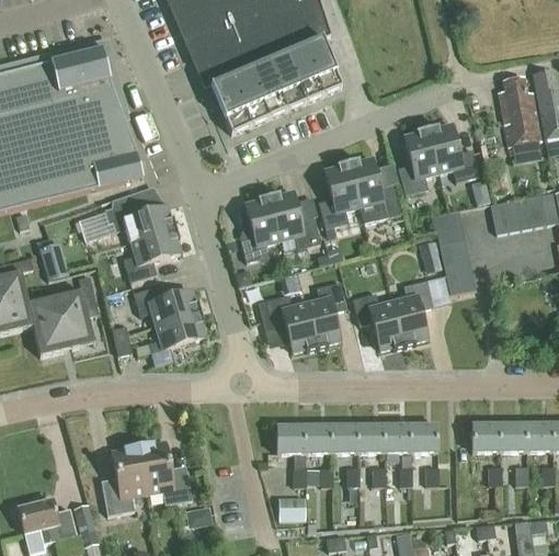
[(174,0),(200,57),(206,54),(218,81),(210,84),(232,135),(343,88),(322,40),(331,35),(320,0),(174,0)]
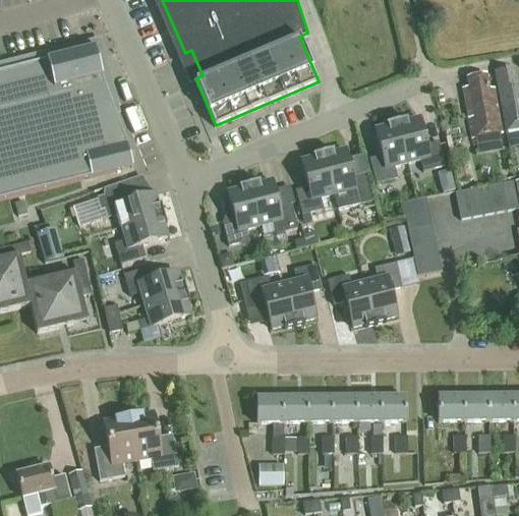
[(79,48),(0,67),(0,197),(129,165),(123,142),(102,73),(99,59),(95,44),(79,48)]
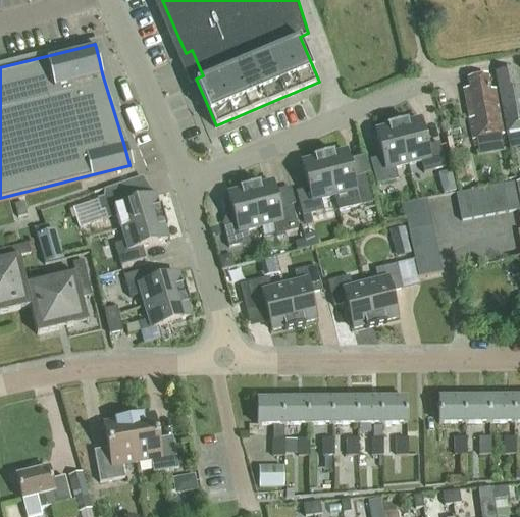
[(508,131),(519,127),(519,81),(516,64),(497,68),(508,131)]
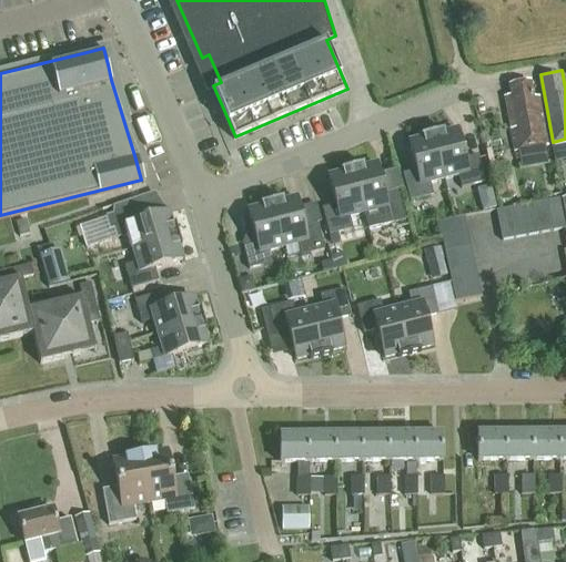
[(515,147),(548,142),(538,92),(533,93),(531,78),(509,82),(512,91),(505,92),(515,147)]
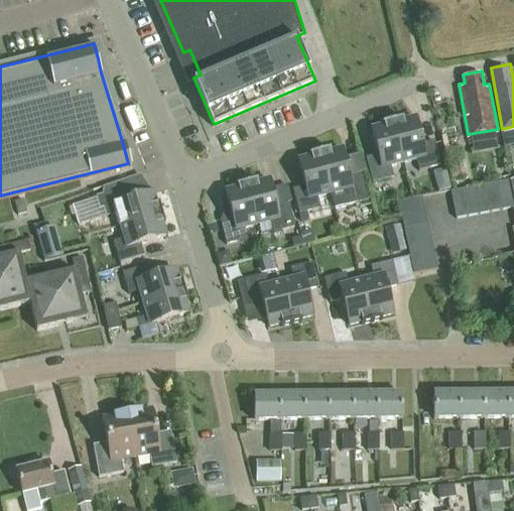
[(403,115),(393,118),(404,159),(416,156),(419,167),(440,161),(434,137),(422,140),(415,115),(404,118),(403,115)]
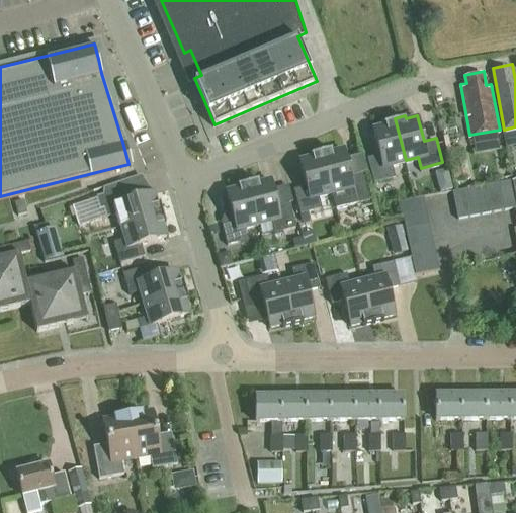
[(393,163),(406,160),(395,118),(384,120),(385,123),(373,126),(380,152),(368,156),(374,180),(396,174),(393,163)]
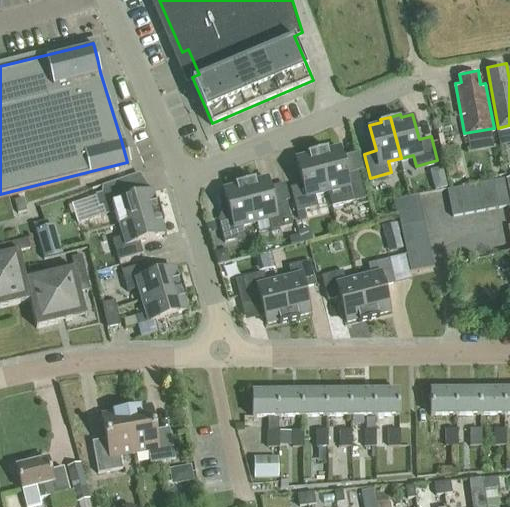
[(328,189),(332,204),(366,195),(359,167),(347,170),(340,144),(328,147),(327,145),(318,148),(328,189)]
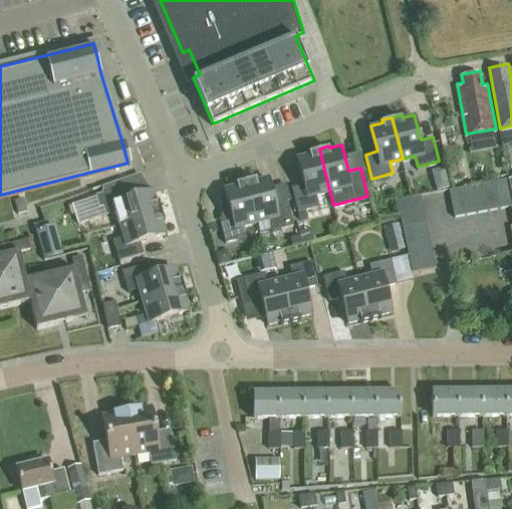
[(317,193),(329,190),(319,149),(309,151),(309,153),(297,157),(304,182),(292,185),(298,209),(319,204),(317,193)]
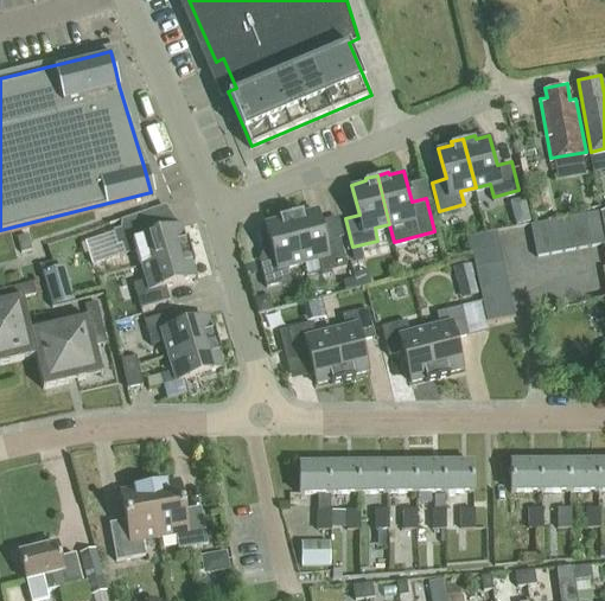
[(291,211),(304,260),(318,256),(322,269),(348,263),(339,234),(325,238),(318,208),(304,211),(303,209),(291,211)]
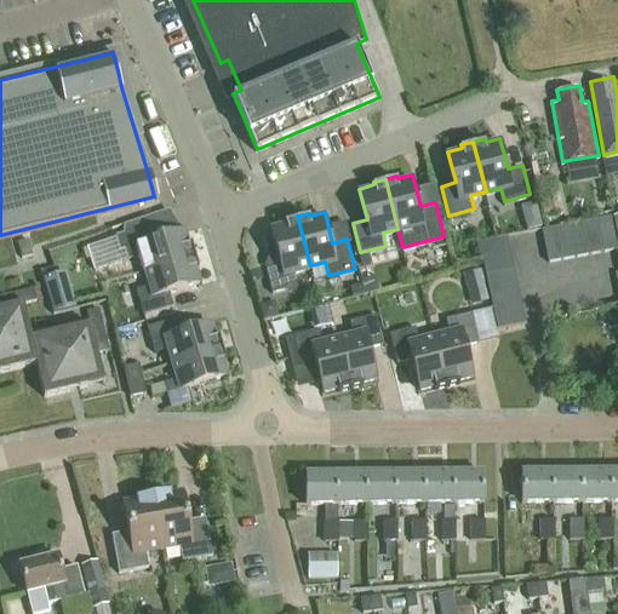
[(598,216),(604,248),(617,246),(611,213),(598,216)]
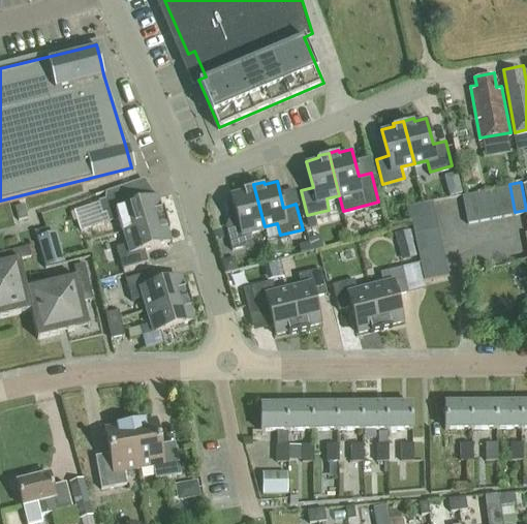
[(265,226),(253,184),(244,187),(244,189),(231,192),(239,219),(226,222),(233,247),(254,242),(251,230),(265,226)]
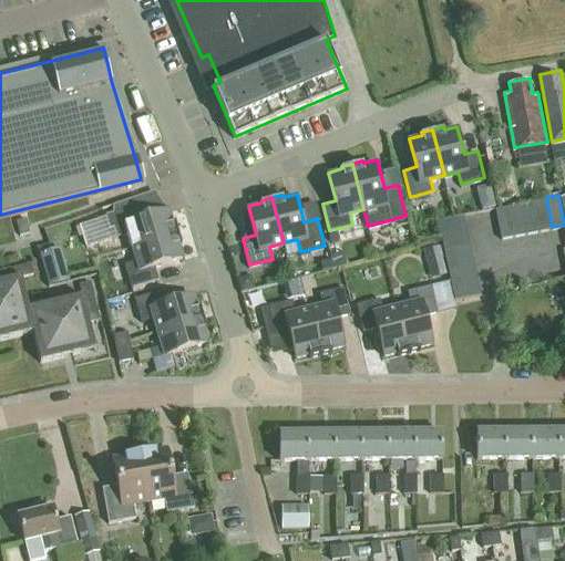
[(534,199),(540,229),(552,227),(546,197),(534,199)]
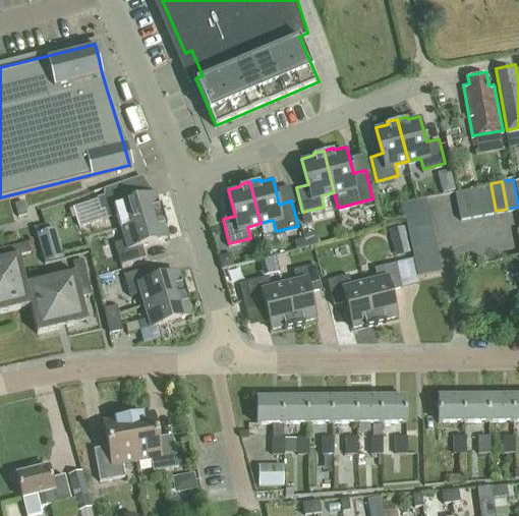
[(479,186),(484,213),(496,211),(491,183),(479,186)]
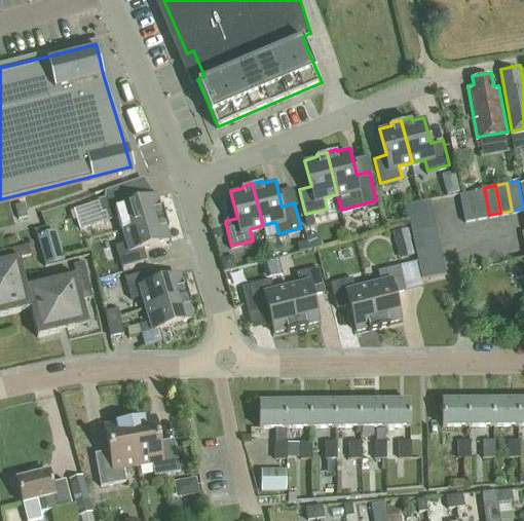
[(119,214),(123,227),(165,215),(162,205),(160,206),(156,193),(131,200),(126,188),(99,197),(102,210),(106,209),(109,217),(119,214)]
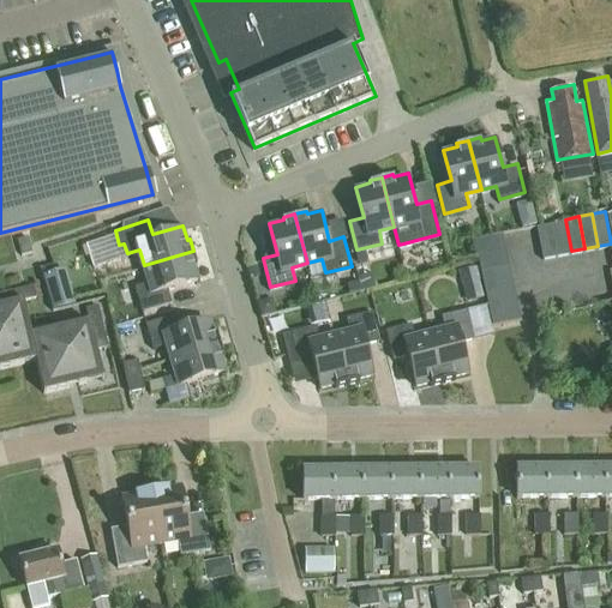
[(552,222),(558,253),(571,251),(565,220),(552,222)]
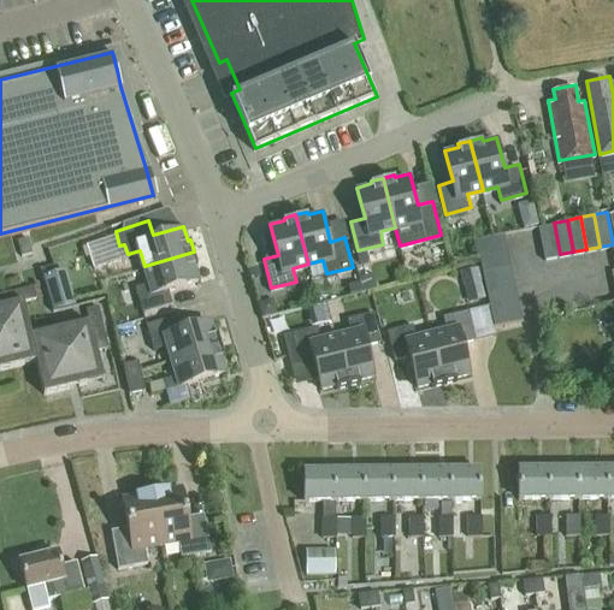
[(560,254),(554,223),(539,225),(545,256),(560,254)]
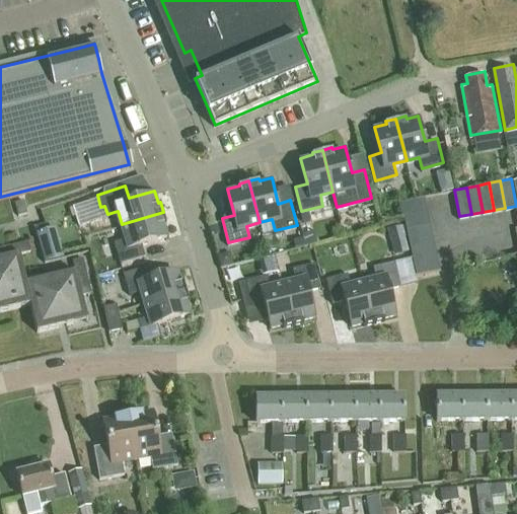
[(400,200),(403,212),(427,207),(425,194),(400,200)]
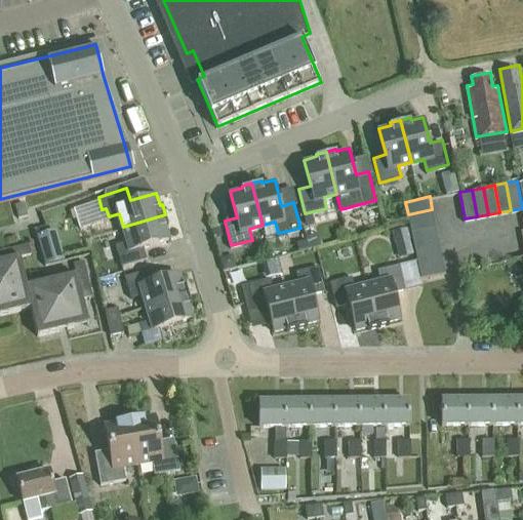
[(19,215),(28,213),(25,200),(16,202),(19,215)]
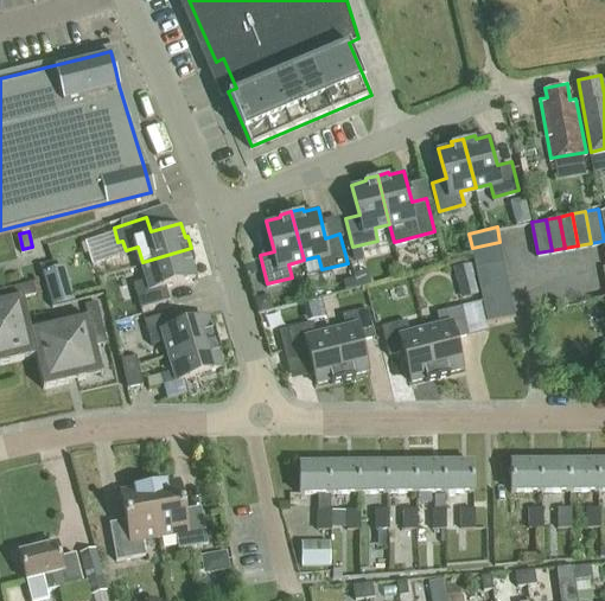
[(500,242),(472,248),(475,262),(503,256),(500,242)]
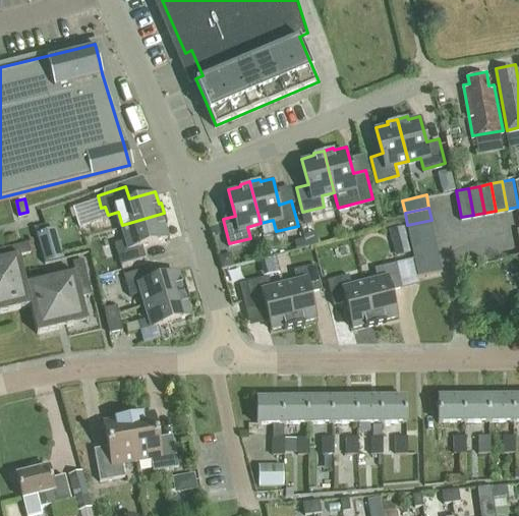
[(167,222),(164,213),(122,225),(126,237),(115,240),(121,262),(146,254),(141,242),(168,235),(164,223),(167,222)]
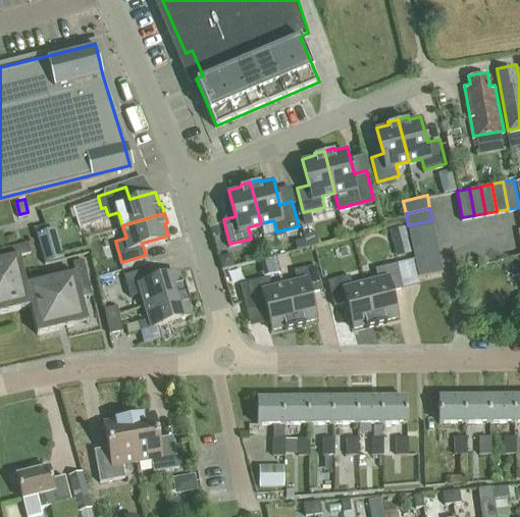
[(432,220),(408,225),(411,238),(434,233),(432,220)]
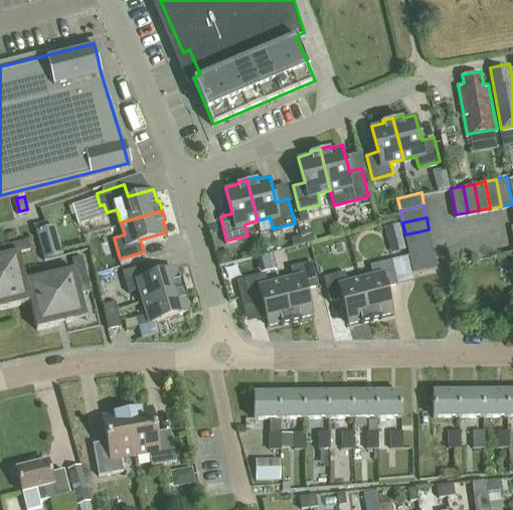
[(54,224),(38,228),(46,256),(61,251),(54,224)]
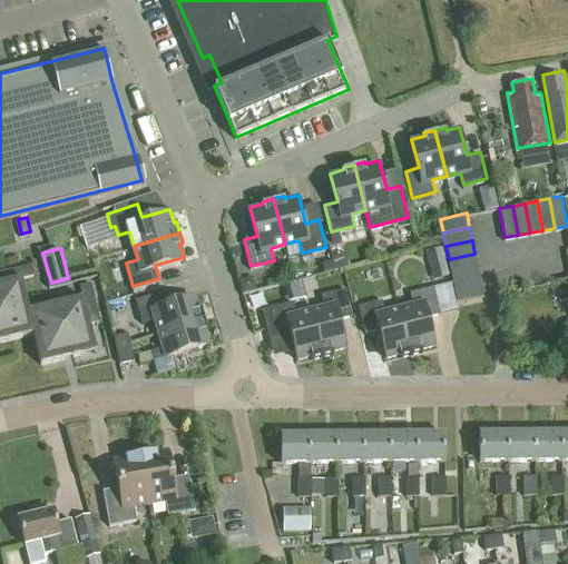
[(475,254),(449,259),(452,273),(478,267),(475,254)]
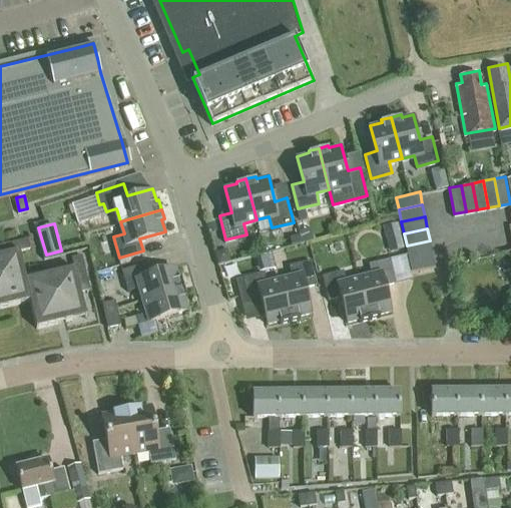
[(0,305),(31,299),(26,278),(27,277),(20,248),(31,245),(28,235),(0,242),(0,305)]
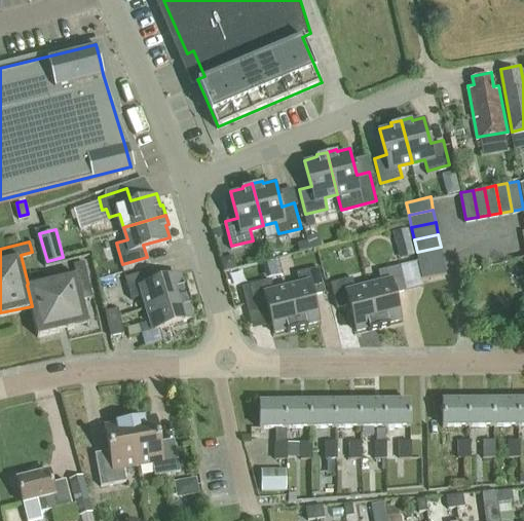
[(441,247),(417,252),(419,264),(444,259),(441,247)]
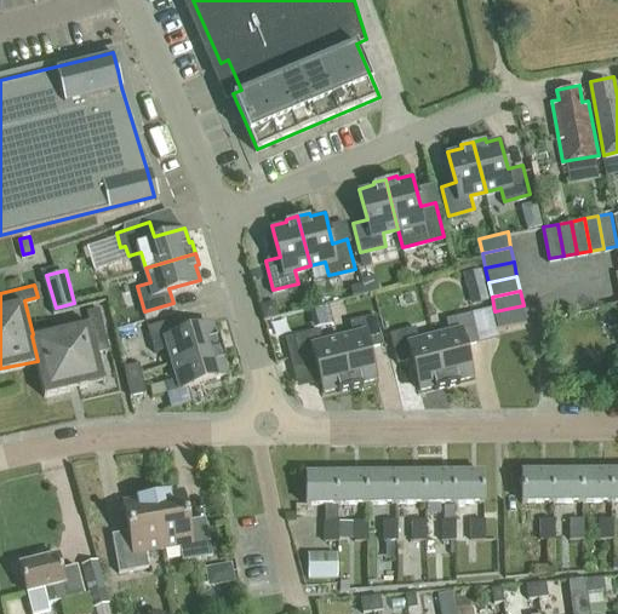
[(91,321),(33,334),(32,336),(38,361),(45,394),(106,379),(98,349),(110,346),(99,304),(87,308),(91,321)]
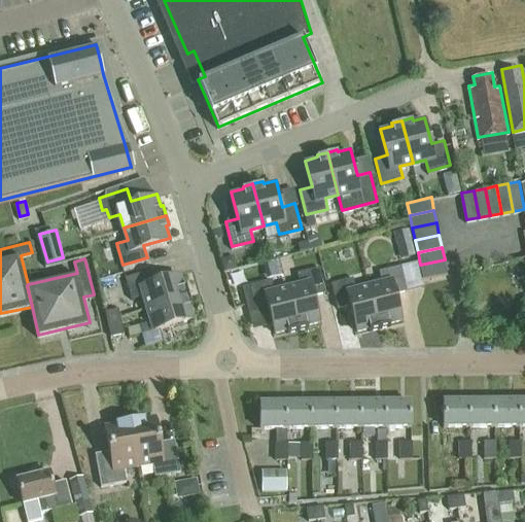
[(447,272),(445,259),(420,265),(423,277),(447,272)]
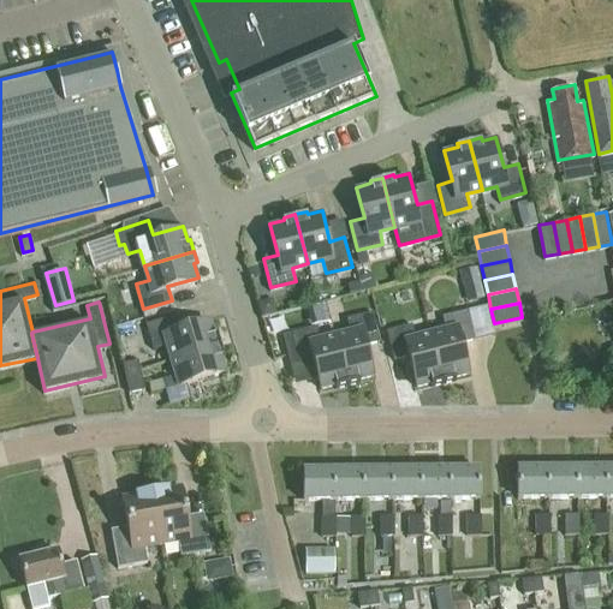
[(446,327),(432,330),(444,380),(456,376),(454,374),(469,370),(462,339),(476,335),(469,306),(444,314),(446,327)]
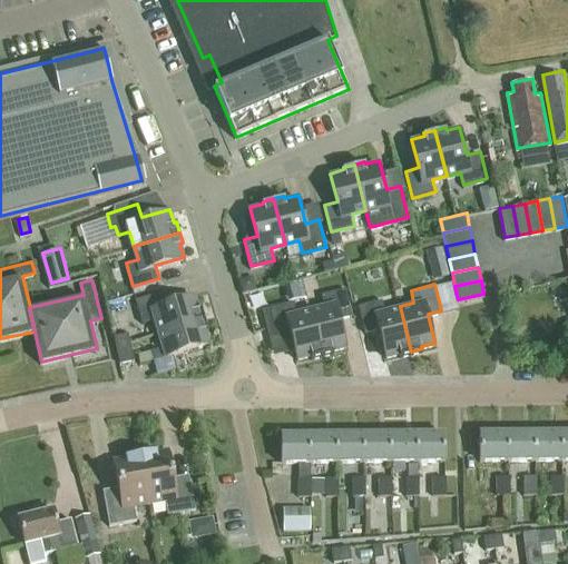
[(311,308),(323,354),(333,350),(333,348),(346,345),(339,316),(352,313),(345,286),(322,293),(325,305),(311,308)]
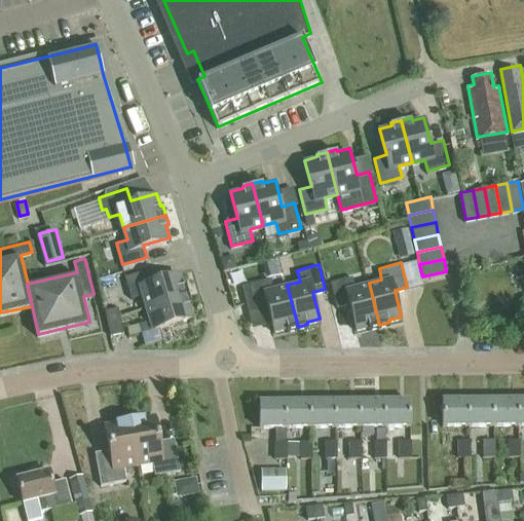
[(147,305),(189,293),(186,283),(183,284),(180,271),(154,280),(150,267),(125,274),(132,296),(143,293),(147,305)]
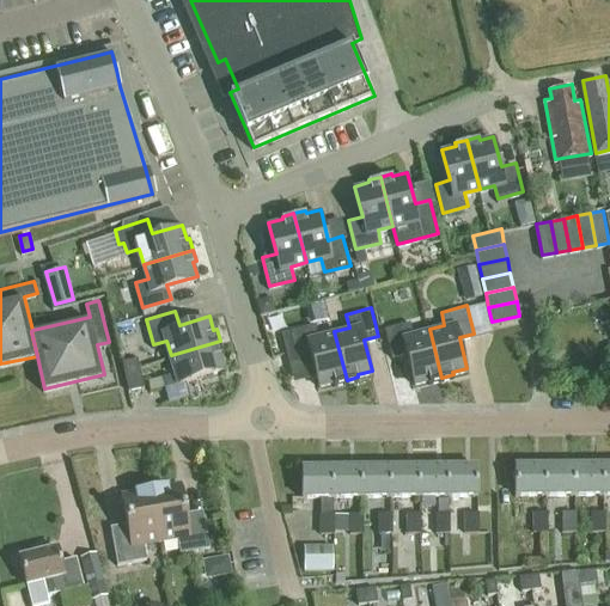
[(429,380),(441,378),(429,329),(414,332),(410,319),(385,325),(392,354),(407,350),(415,381),(429,378),(429,380)]
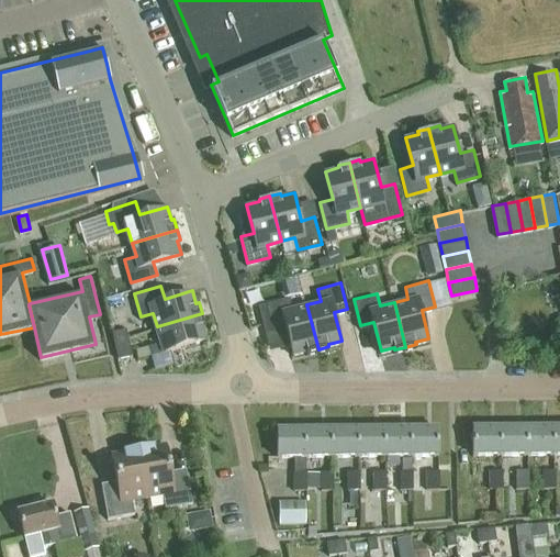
[(318,349),(306,304),(292,308),(290,296),(266,301),(273,327),(287,324),(293,353),(306,349),(308,352),(318,349)]
